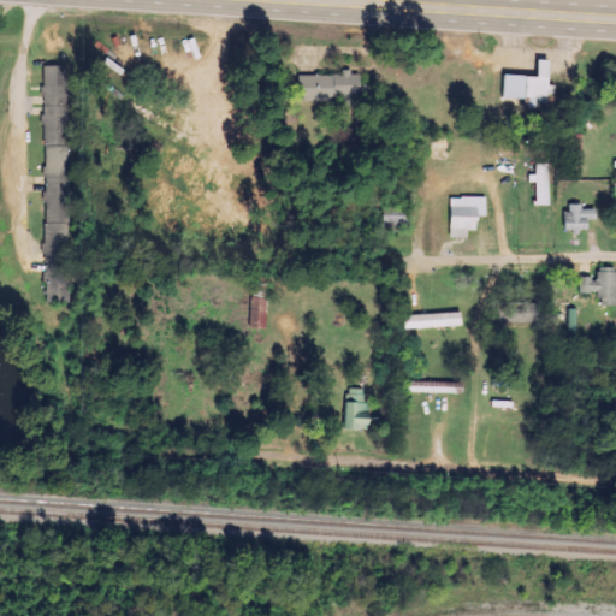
[(501,75),(499,98),(545,98),(545,60),(534,59),(533,76),(501,75)]
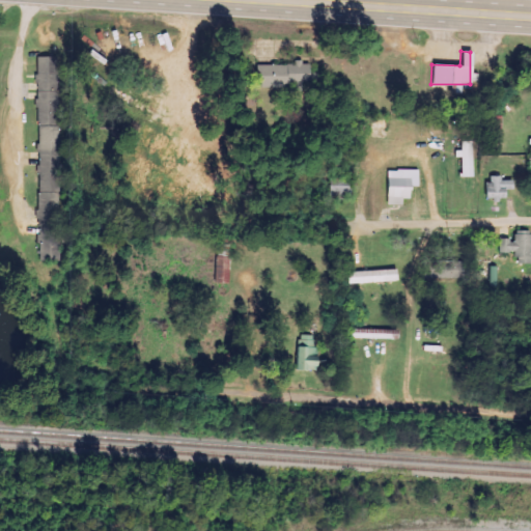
[(59,57),(37,57),(36,191),(59,191),(59,57)]
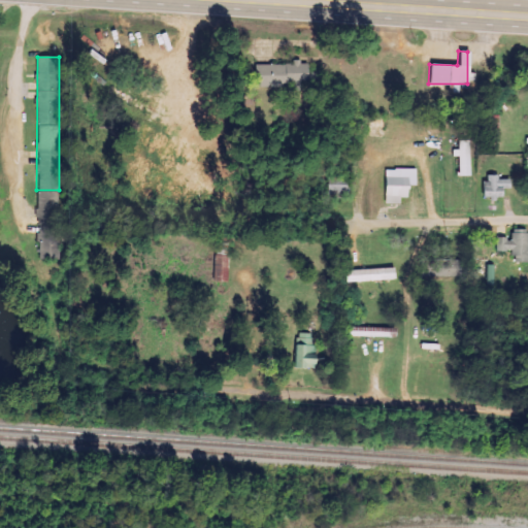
[(252,64),(252,86),(305,85),(305,63),(252,64)]
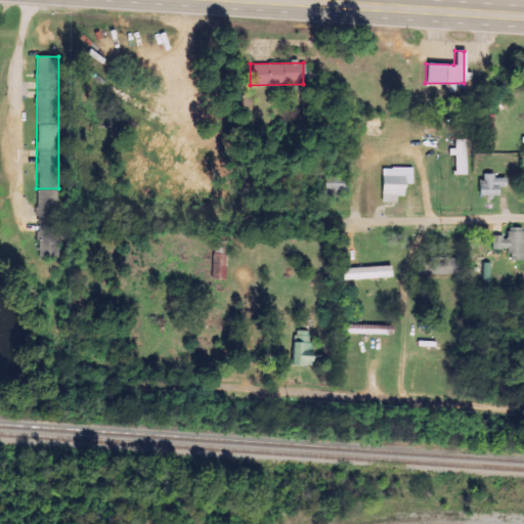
[(494,129),(495,115),(481,115),(481,129),(494,129)]
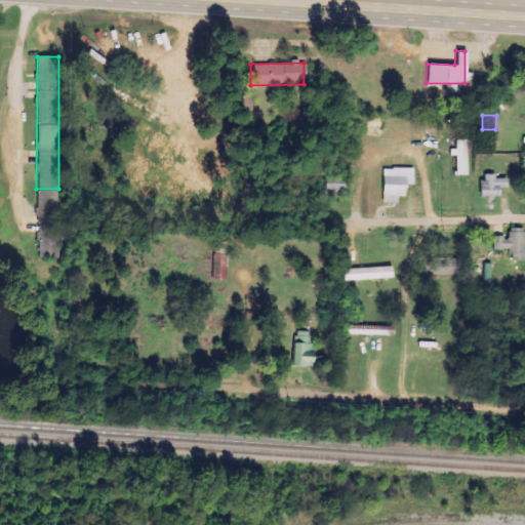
[(467,175),(467,139),(455,139),(455,150),(450,149),(450,156),(455,156),(455,175),(467,175)]
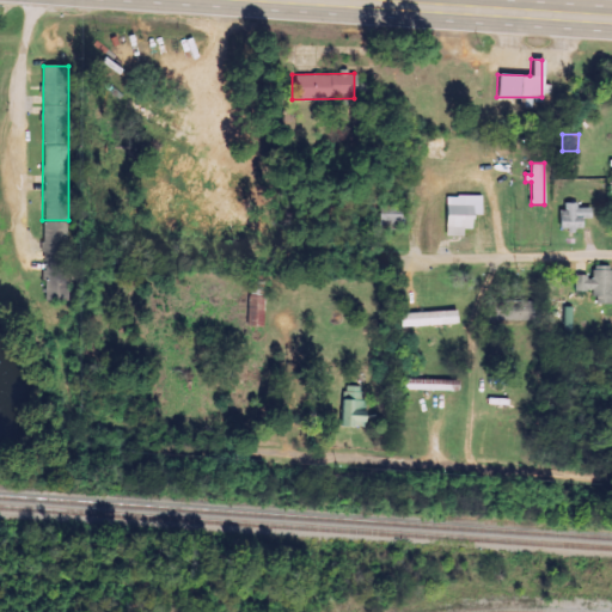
[(482,197),(446,196),(445,228),(456,228),(456,234),(448,234),(448,236),(461,237),(461,228),(470,228),(471,214),(481,215),(482,197)]
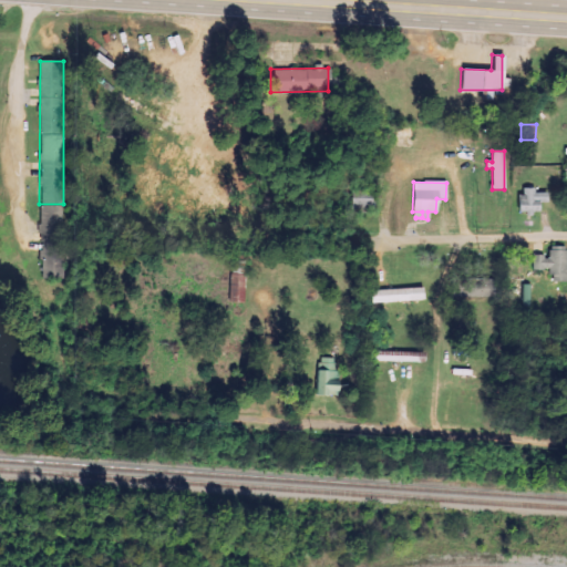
[(547,203),(547,192),(534,193),(534,187),(518,188),(519,214),(538,213),(538,203),(547,203)]
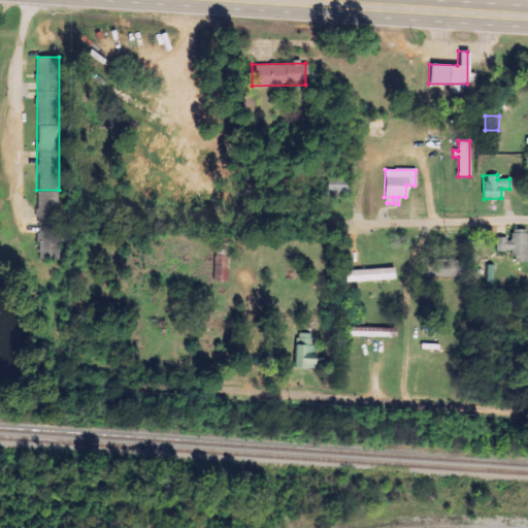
[(325,194),(344,194),(344,179),(326,179),(325,194)]
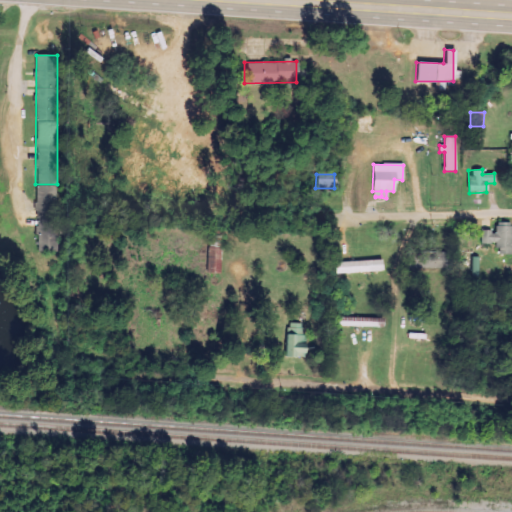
[(58,220),(37,221),(38,251),(59,250),(58,220)]
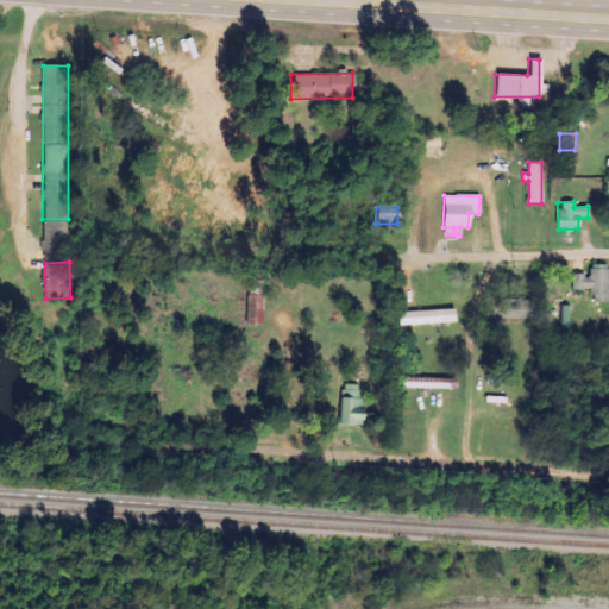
[(571,275),(571,289),(591,289),(590,302),(607,302),(608,264),(589,264),(589,275),(571,275)]
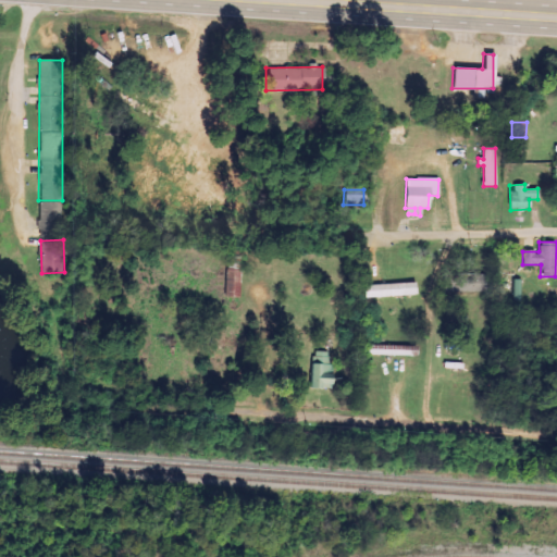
[(450,292),(483,293),(484,274),(452,273),(450,292)]
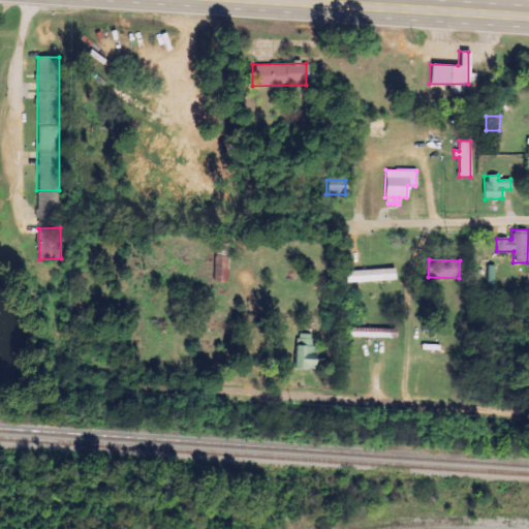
[(345,282),(396,281),(396,269),(345,271),(345,282)]
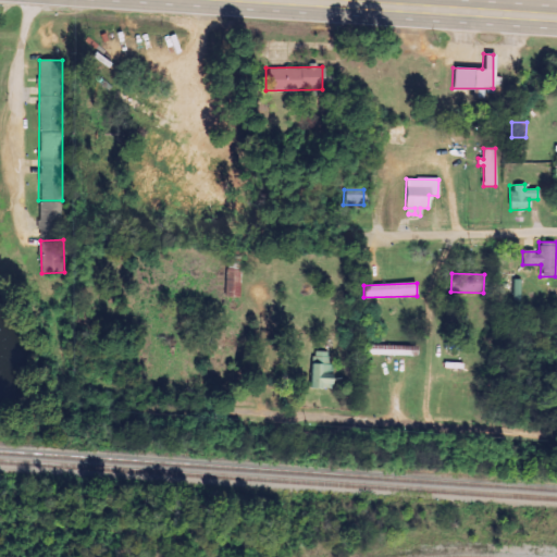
[(364,355),(416,356),(416,346),(364,345),(364,355)]
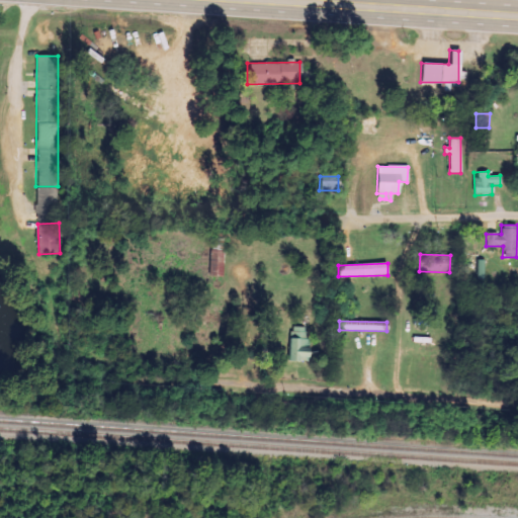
[(308,362),(309,328),(290,327),(289,361),(308,362)]
